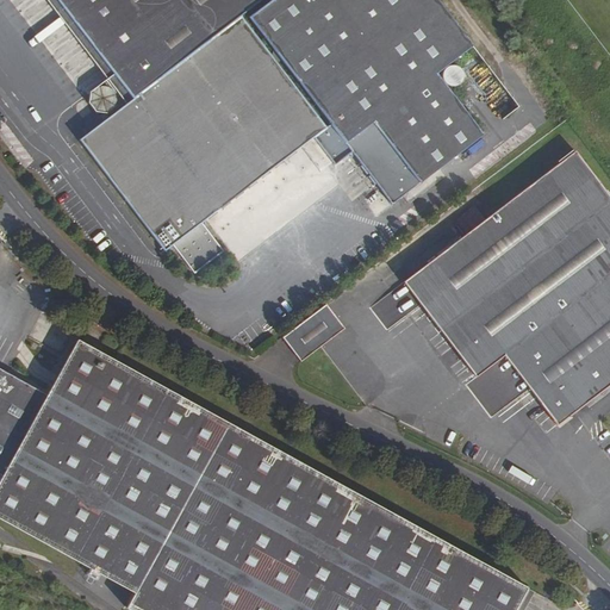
[(241,17),(261,0),(57,0),(134,99),(135,98),(241,17)]
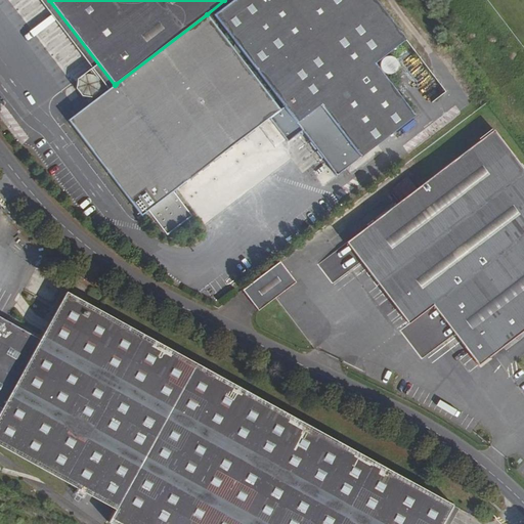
[(406,39),(375,0),(232,0),(214,14),(284,106),(282,107),(280,110),(270,118),(289,141),(303,130),(313,143),(391,84),(375,63),(406,39)]
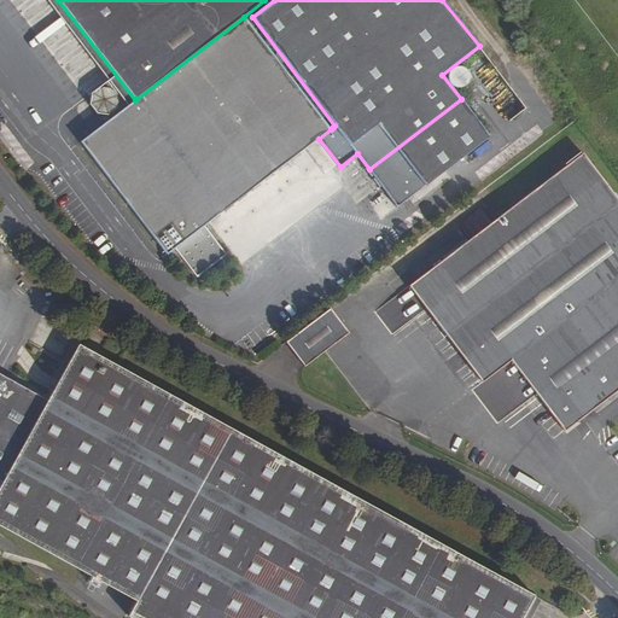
[(331,129),(245,17),(244,17),(136,99),(135,100),(80,141),(167,255),(175,249),(197,278),(226,255),(205,226),(313,143),(319,139),(331,129)]
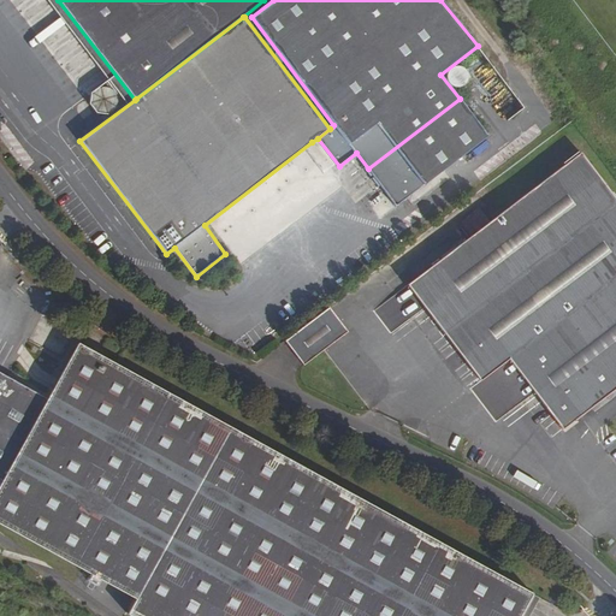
[(478,53),(467,60),(481,80),(492,71),(478,53)]
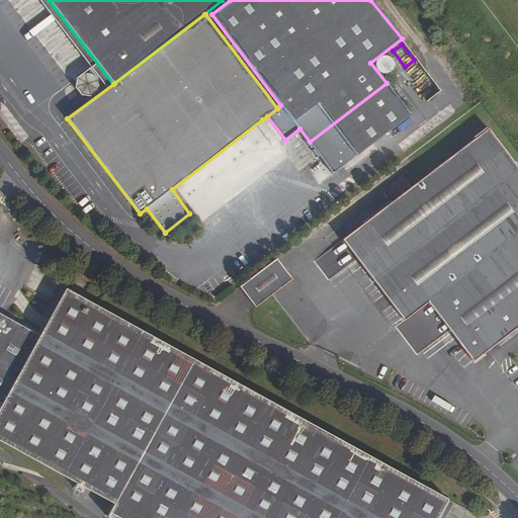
[(76,94),(92,98),(95,83),(80,79),(76,94)]
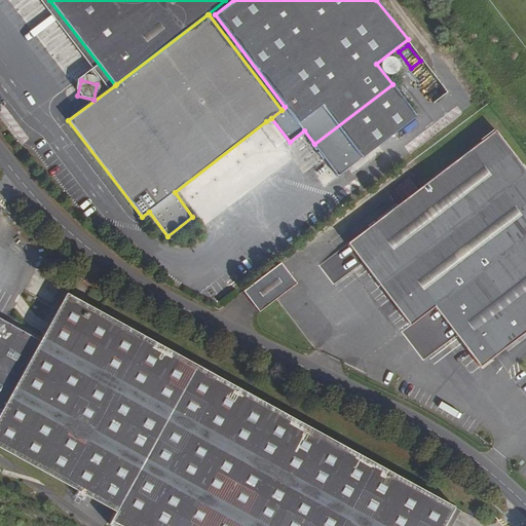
[(417,116),(392,84),(314,144),(338,176),(417,116)]
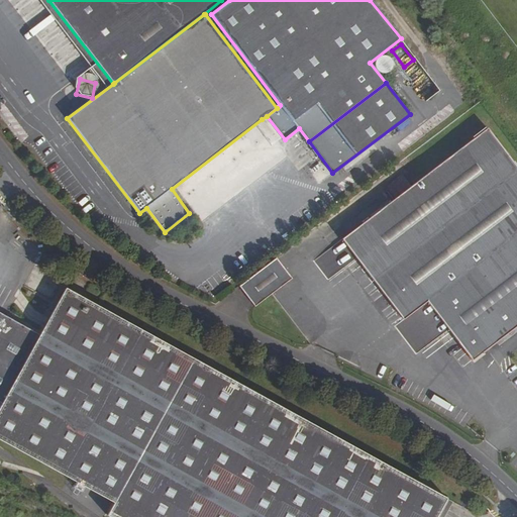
[(516,167),(487,128),(341,239),(403,320),(427,301),(472,360),(516,325),(516,167)]
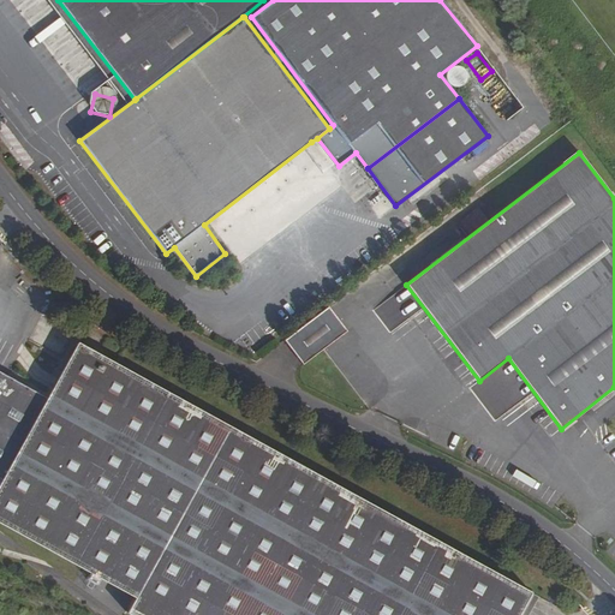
[(328,308),(284,341),(303,365),(346,332),(328,308)]
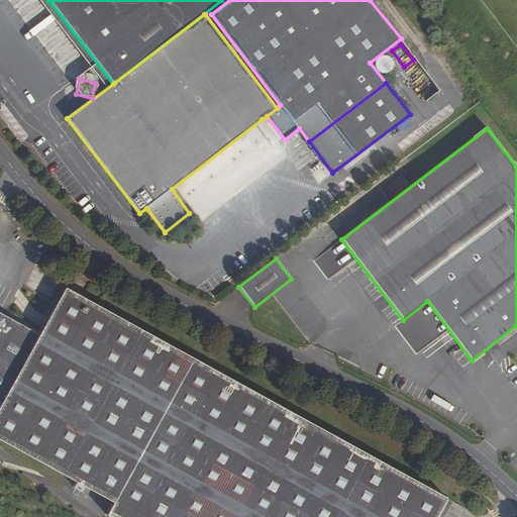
[(435,516),(446,498),(66,288),(39,335),(13,321),(10,327),(0,321),(0,402),(2,404),(0,406),(0,440),(113,503),(107,516),(109,516),(435,516)]
